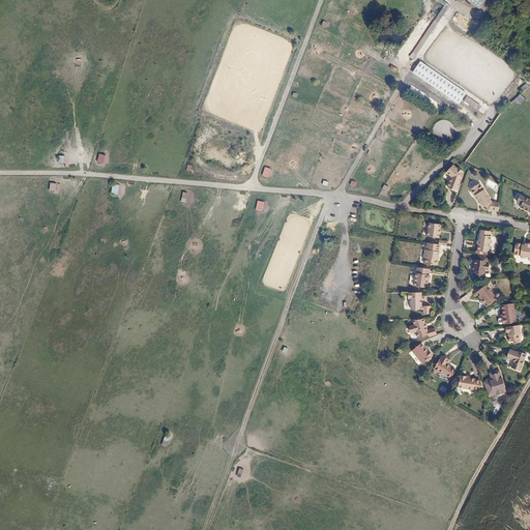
[(487,0),(465,0),(480,10),(487,0)]
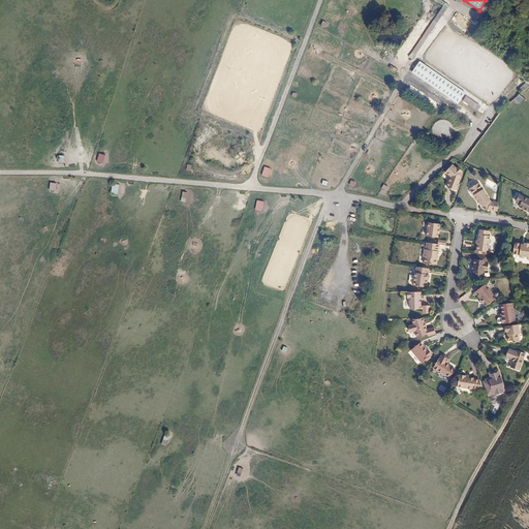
[(452,20),(466,28),(470,21),(456,12),(452,20)]
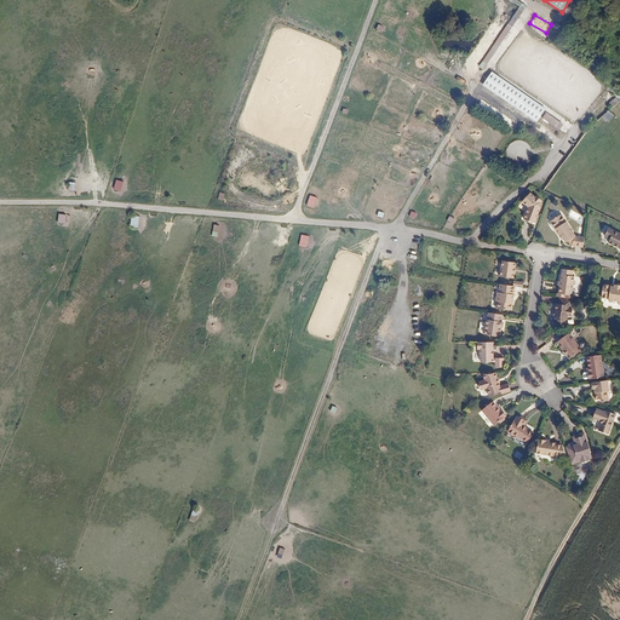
[(511,17),(481,68),(484,70),(515,19),(511,17)]
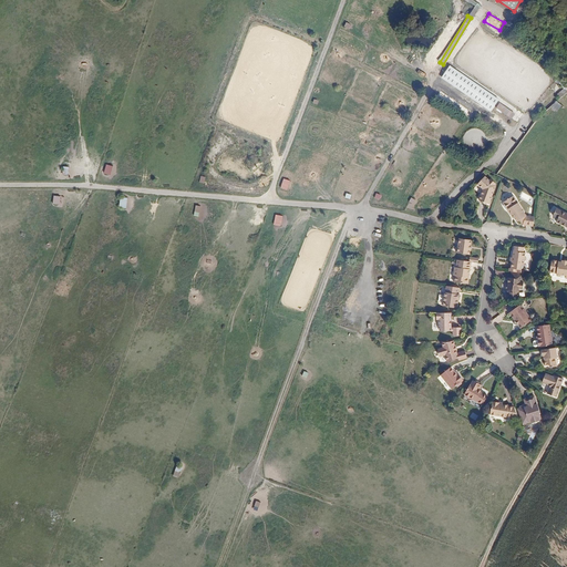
[(445,66),(442,72),(512,117),(515,112),(445,66)]
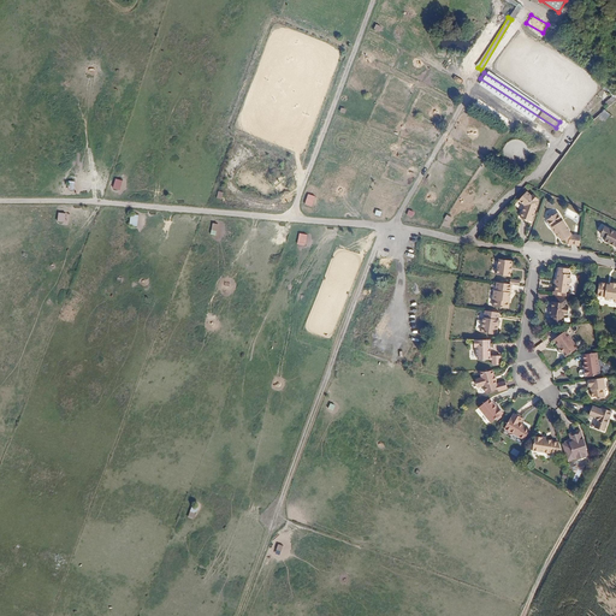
[(604,110),(599,117),(605,122),(610,114),(604,110)]
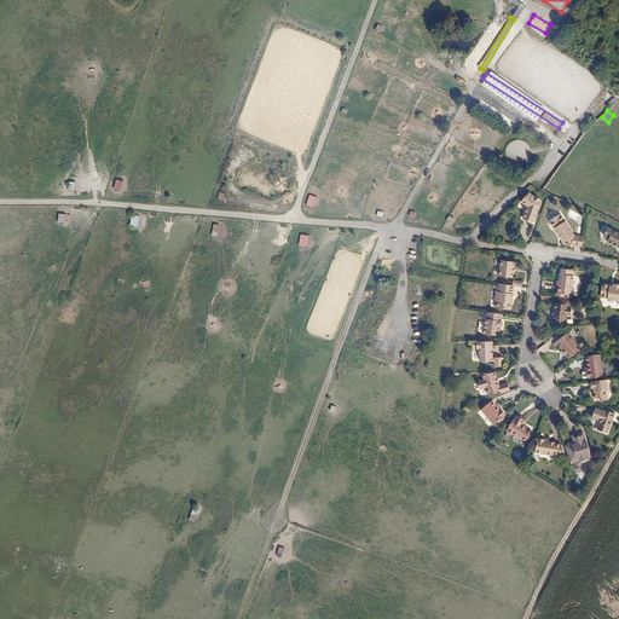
[(121,191),(125,181),(116,179),(114,189),(121,191)]
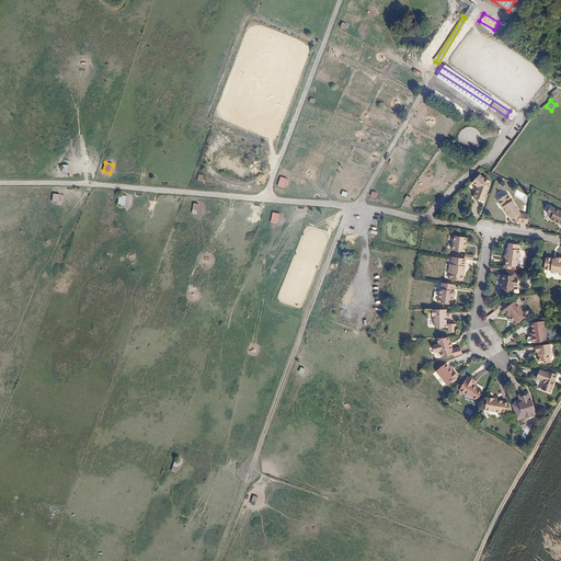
[(483,202),(490,184),(489,183),(491,182),(485,178),(484,179),(480,174),(473,182),(479,187),(474,198),(483,202)]
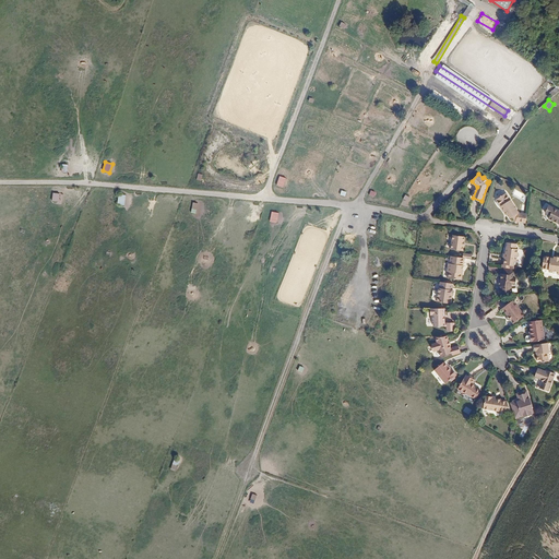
[(284,187),(286,178),(280,176),(277,185),(284,187)]
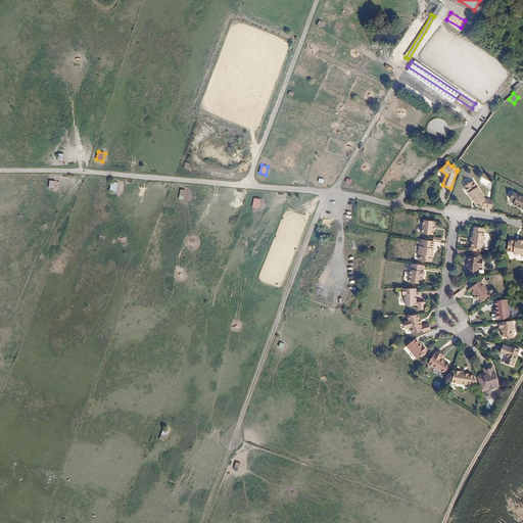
[(478,204),(482,194),(473,181),(464,188),(465,189),(464,190),(466,193),(468,193),(472,199),(473,198),(475,201),(477,205),(478,204)]
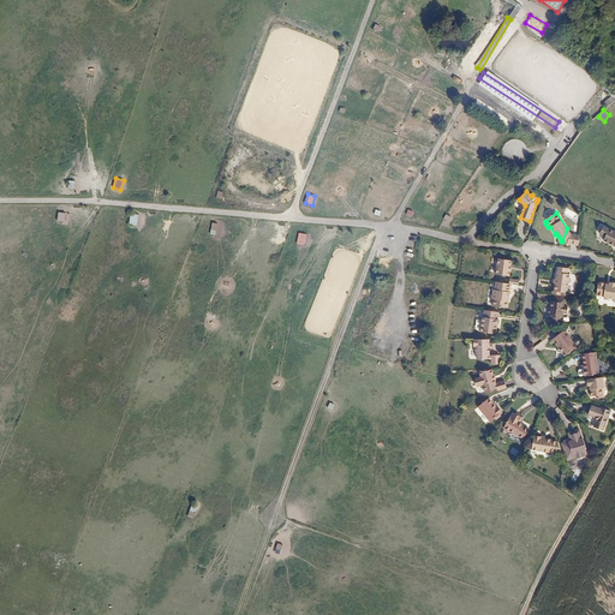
[(614,232),(604,227),(601,234),(605,237),(604,240),(614,245),(614,232)]
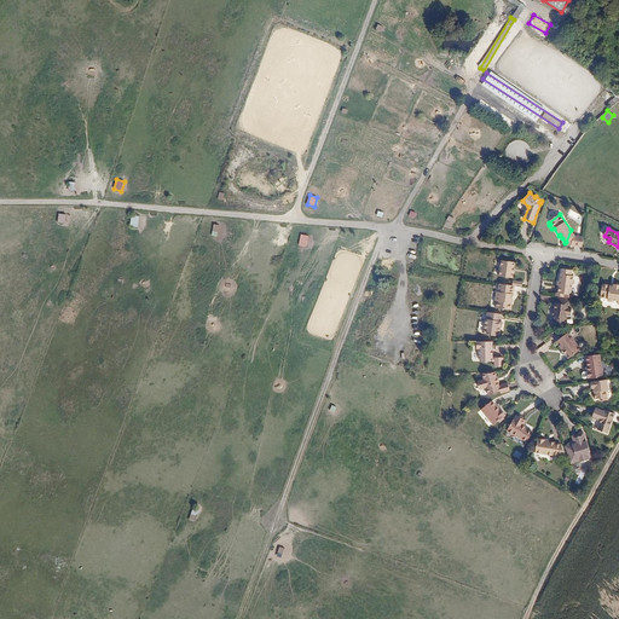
[(583,247),(584,237),(576,236),(571,230),(566,242),(568,241),(572,246),(583,247)]
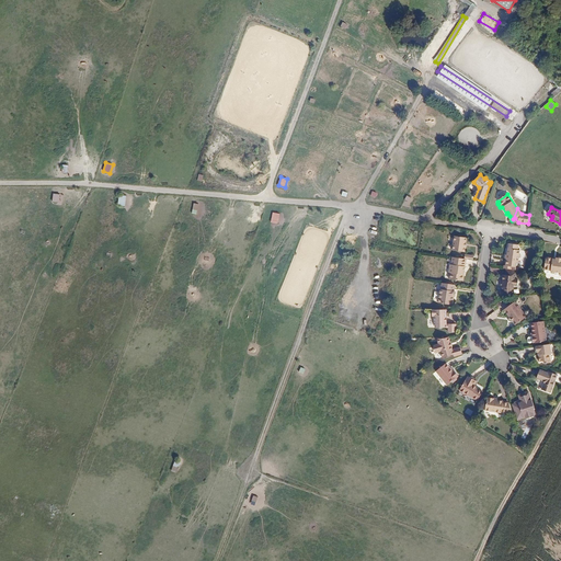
[(271,222),(278,224),(281,214),(273,213),(271,222)]
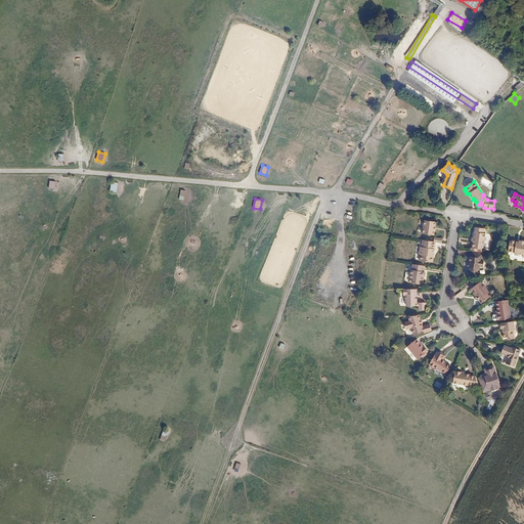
[(435,225),(436,221),(424,219),(422,233),(434,234),(434,230),(435,230),(436,225),(435,225)]
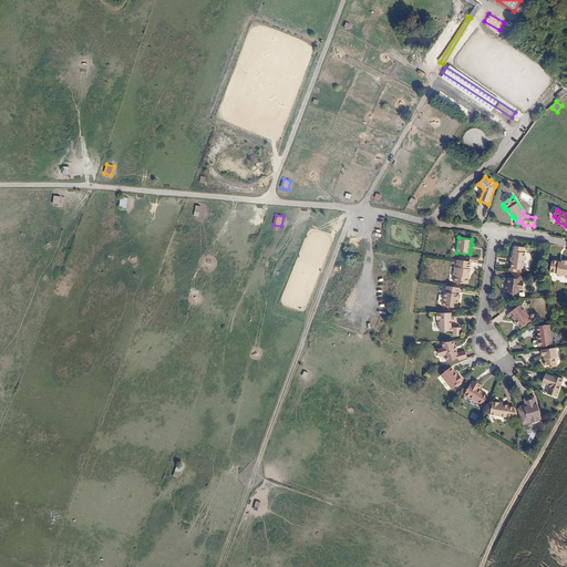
[(523,269),(524,260),(524,257),(525,253),(523,253),(524,247),(516,246),(516,251),(514,251),(513,257),(512,261),(511,268),(509,268),(508,271),(512,271),(524,274),(524,269),(523,269)]
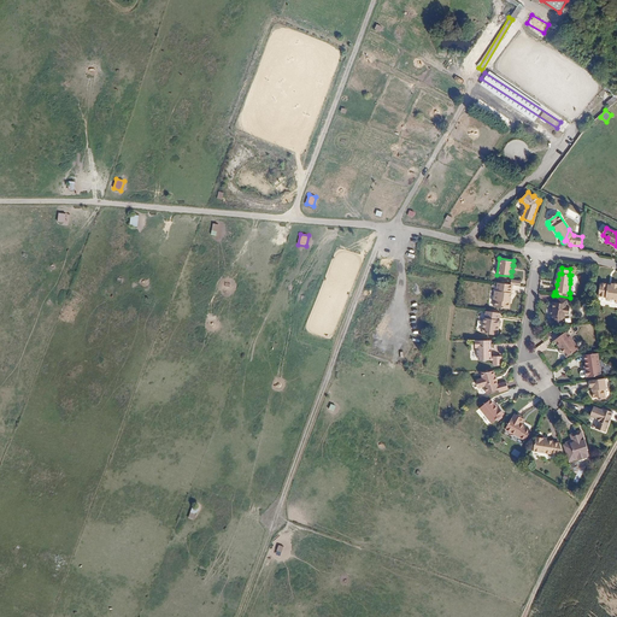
[(510,306),(513,285),(510,285),(498,282),(497,291),(495,291),(493,299),(495,300),(494,306),(507,309),(510,306)]
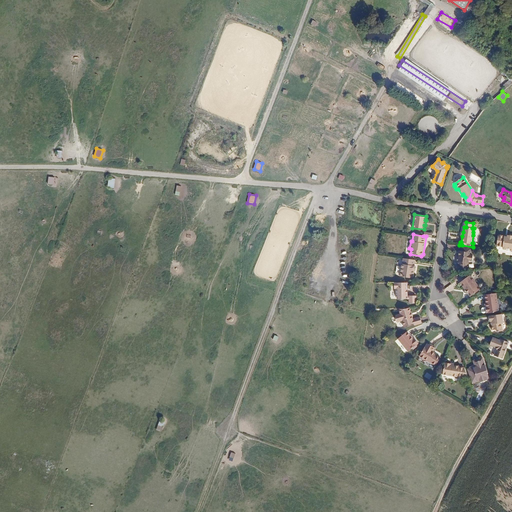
[(511,235),(508,235),(508,236),(508,237),(505,237),(504,235),(500,235),(499,236),(497,246),(503,247),(503,248),(504,249),(506,249),(507,248),(511,249),(511,250),(511,249),(511,235)]
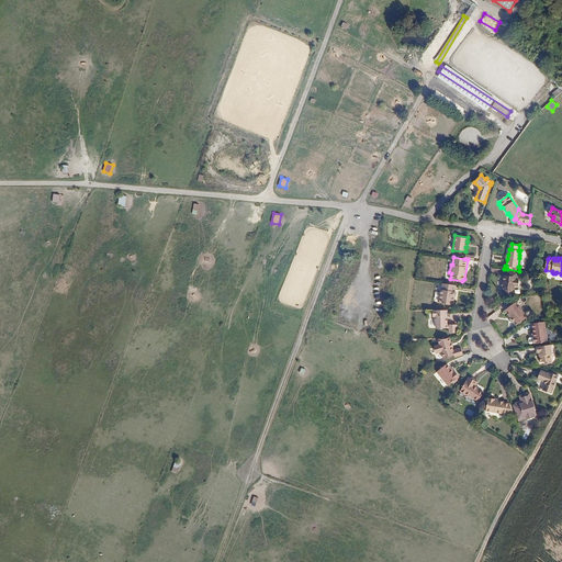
[(516,280),(516,278),(518,278),(519,271),(507,269),(506,276),(504,276),(503,282),(503,287),(504,296),(516,295),(515,287),(518,287),(519,280),(516,280)]
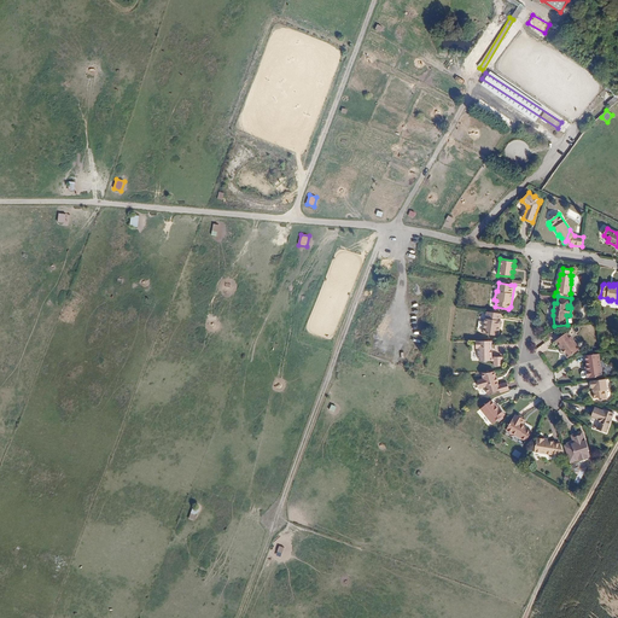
[(502,321),(500,320),(501,313),(488,312),(487,318),(485,318),(483,333),(499,336),(500,330),(497,330),(499,326),(500,326),(501,325),(502,321)]
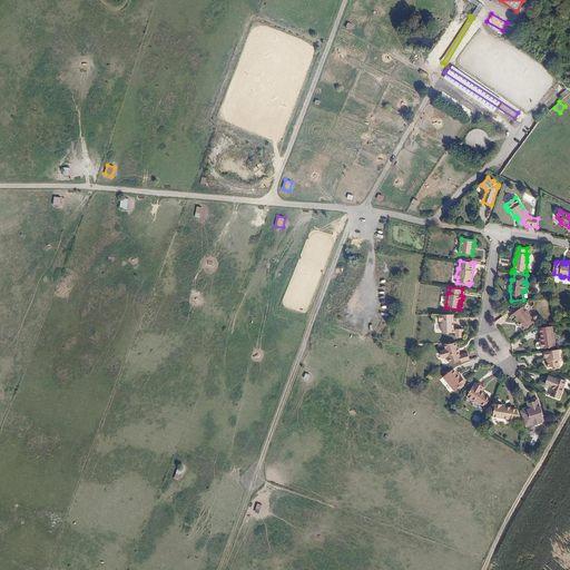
[(536,322),(523,306),(512,314),(518,322),(518,326),(521,326),(523,330),(536,322)]
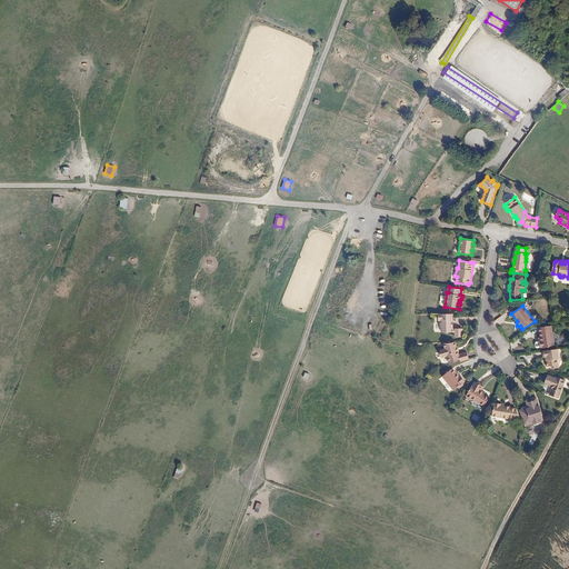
[(452,328),(452,313),(438,313),(438,320),(440,320),(441,327),(442,328),(446,331),(447,332),(449,332),(449,331),(455,331),(455,336),(462,336),(462,328),(455,328),(452,328)]
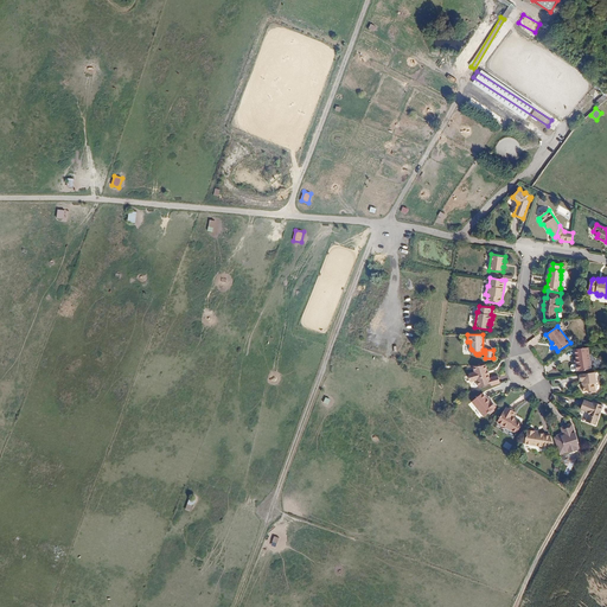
[(592,369),(588,347),(575,349),(577,363),(572,364),(570,365),(570,370),(573,371),(577,370),(577,371),(592,369)]
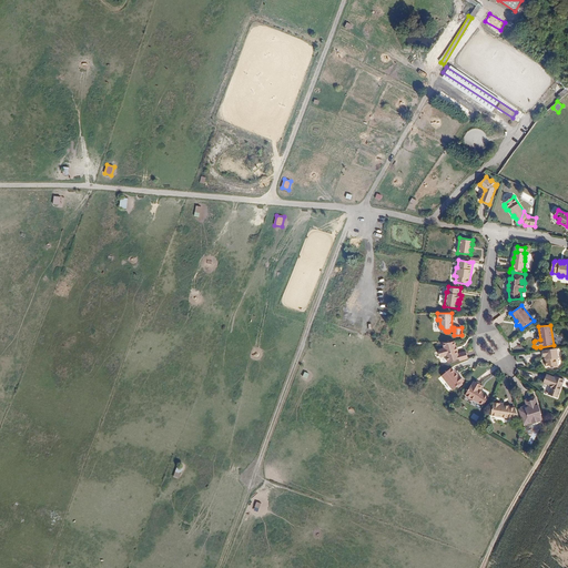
[(456,346),(455,341),(450,342),(443,342),(444,348),(440,348),(439,351),(440,355),(443,356),(446,355),(448,362),(459,358),(459,361),(468,358),(466,351),(458,353),(457,351),(458,351),(457,345),(456,346)]
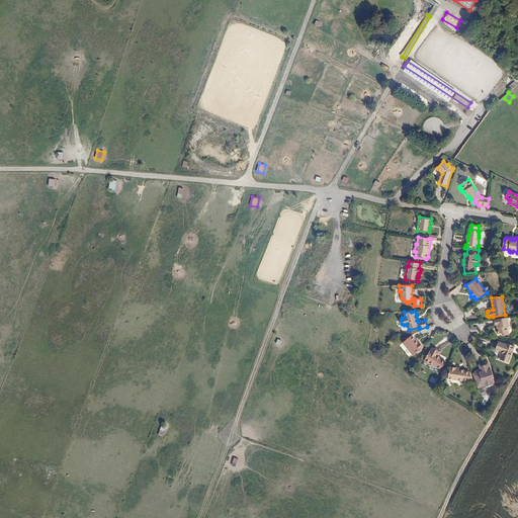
[(509,326),(508,318),(495,320),(496,325),(497,325),(498,325),(499,328),(498,329),(498,333),(502,333),(503,336),(508,335),(507,327),(509,326)]
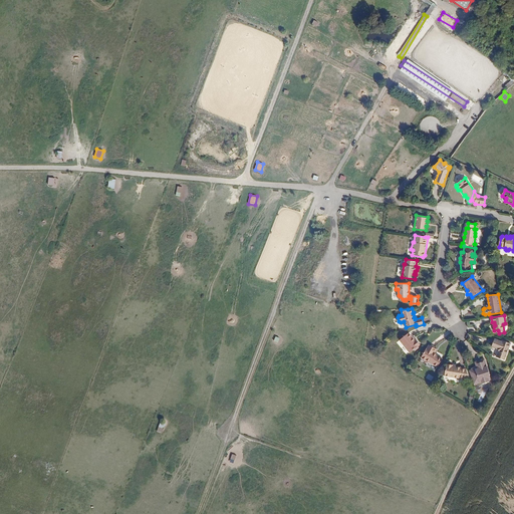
[(420,344),(416,339),(415,340),(409,332),(400,339),(410,352),(420,344)]
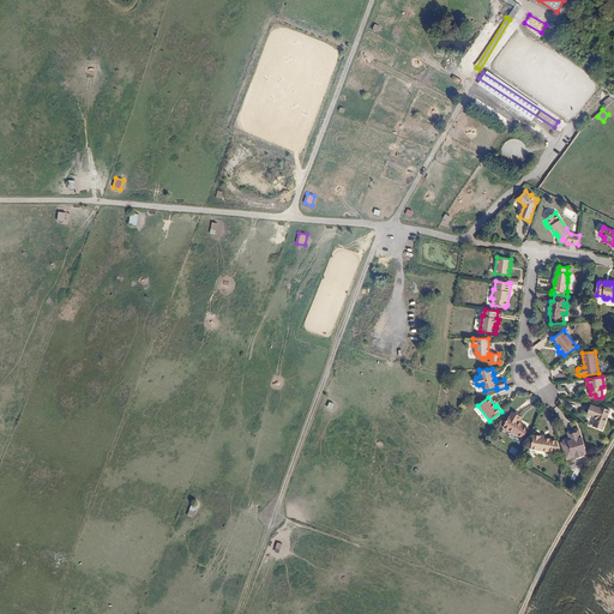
[(602,429),(609,410),(600,407),(600,408),(590,404),(588,414),(594,416),(595,419),(593,426),(602,429)]
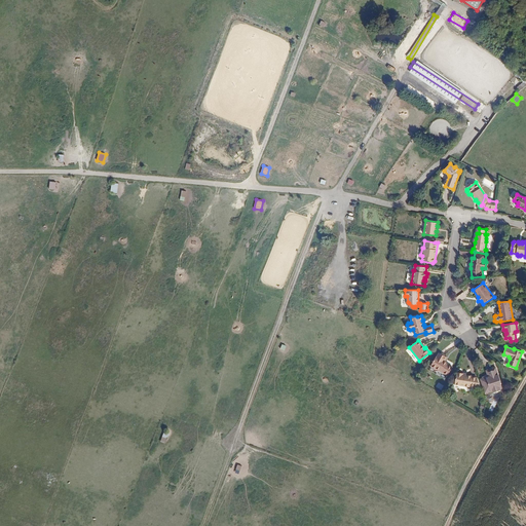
[(452,367),(446,363),(444,362),(445,361),(447,357),(439,352),(437,357),(437,355),(430,366),(448,375),(452,367)]
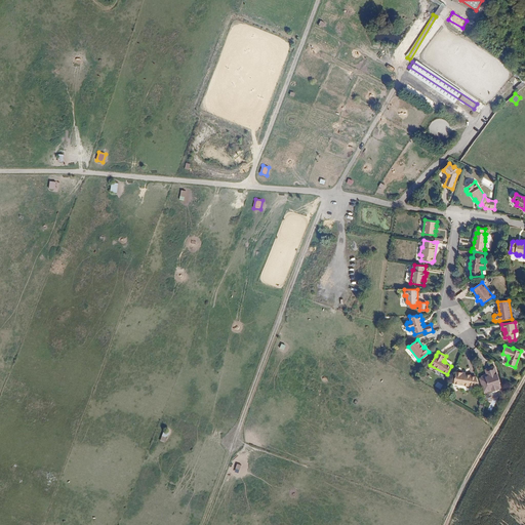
[(501,387),(499,381),(498,377),(496,377),(495,374),(496,374),(494,366),(487,369),(488,373),(487,374),(481,375),(481,377),(479,378),(484,393),(492,390),(498,388),(501,387)]
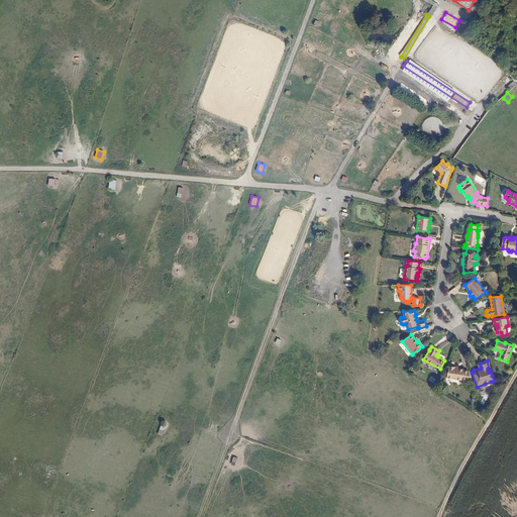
[(473,381),(469,371),(463,370),(463,369),(457,368),(454,368),(454,367),(449,366),(449,367),(448,367),(447,377),(461,380),(461,379),(473,381)]
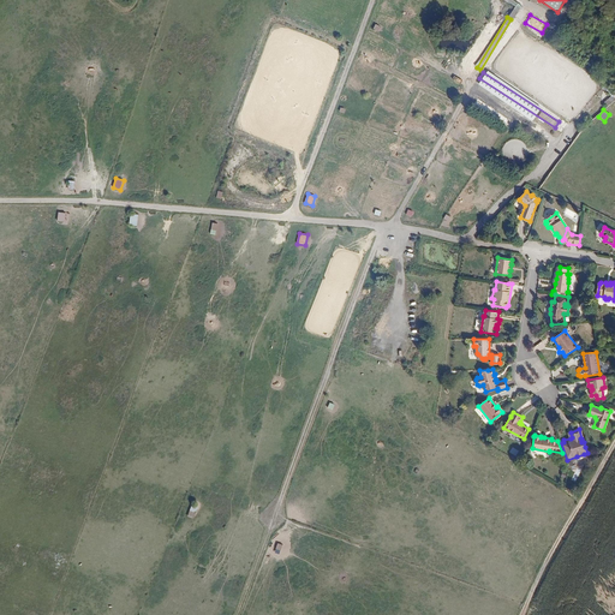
[(193,519),(198,506),(192,505),(187,517),(193,519)]
